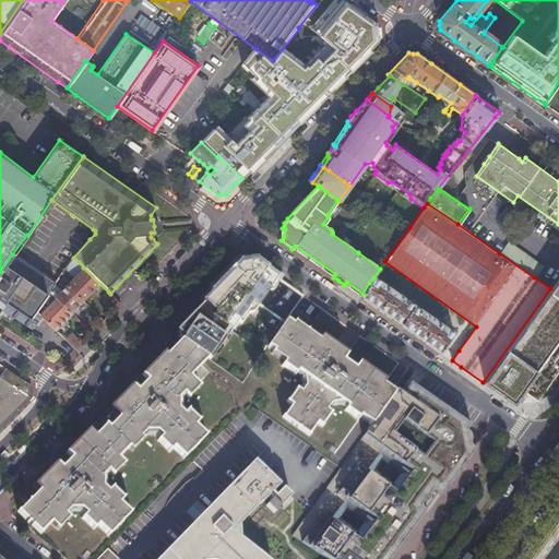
[(508,240),(499,253),(534,277),(543,265),(508,240)]
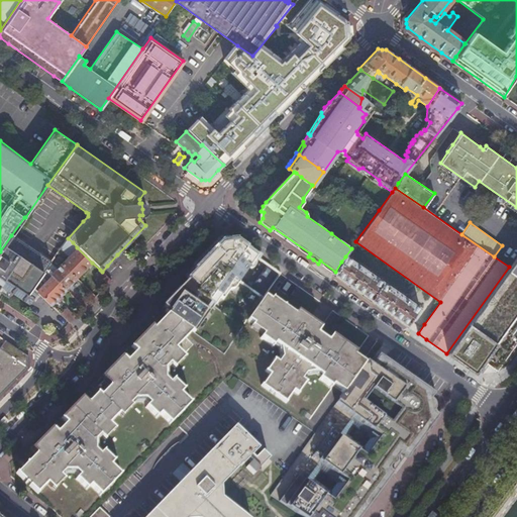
[(270,230),(308,256),(310,253),(273,227),(270,230)]
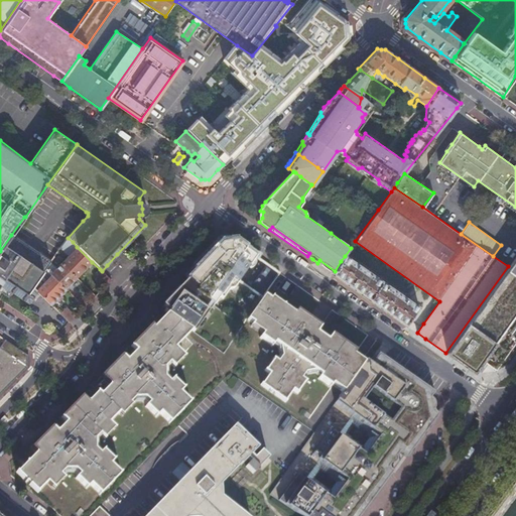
[(11,292),(30,304),(38,291),(32,286),(35,282),(45,268),(50,261),(11,235),(0,251),(0,286),(1,285),(11,292)]
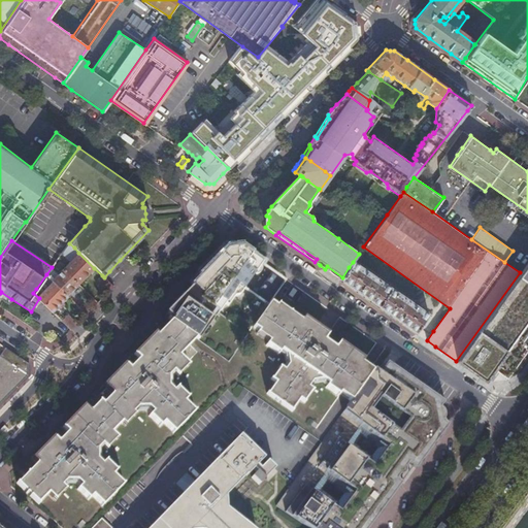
[(69,243),(69,242),(56,262),(59,264),(74,248),(69,243)]
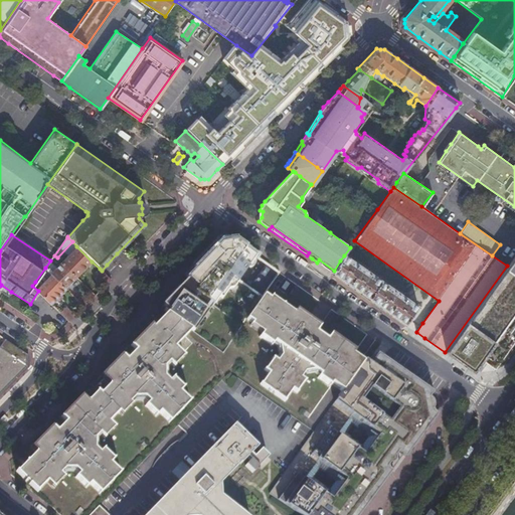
[(193,331),(211,306),(217,298),(224,288),(227,290),(233,281),(236,283),(255,255),(235,241),(220,245),(215,250),(184,283),(170,297),(169,301),(163,310),(164,310),(167,312),(190,329),(193,331)]
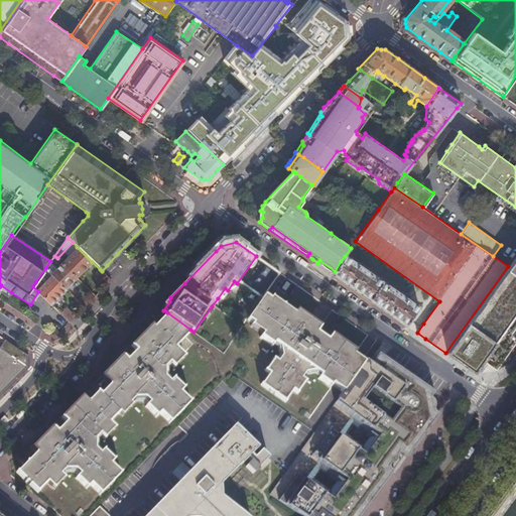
[(77,247),(61,262),(77,277),(92,262),(77,247)]
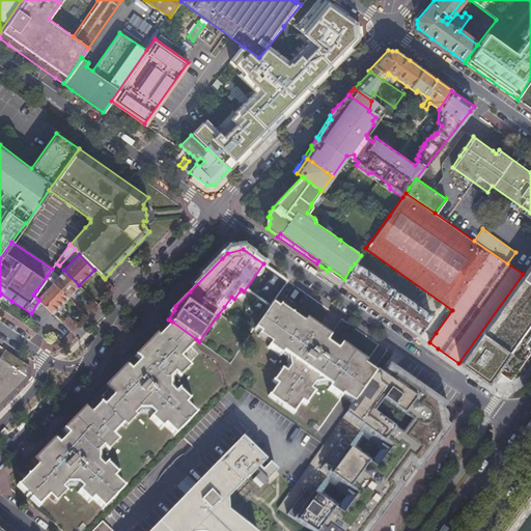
[(530,260),(523,274),(458,363),(465,367),(472,372),(485,383),(486,383),(492,374),(486,370),(490,365),(495,369),(499,365),(506,370),(513,375),(530,350),(530,260)]
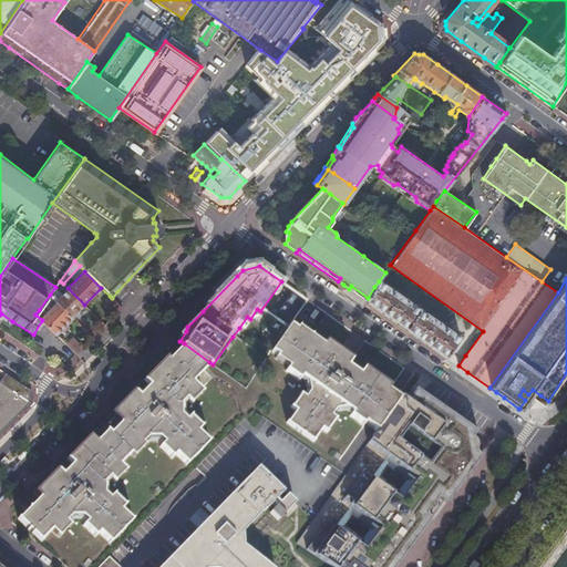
[(461,338),(379,281),(374,287),(368,298),(366,300),(393,320),(426,343),(446,358),(454,348),(461,338)]
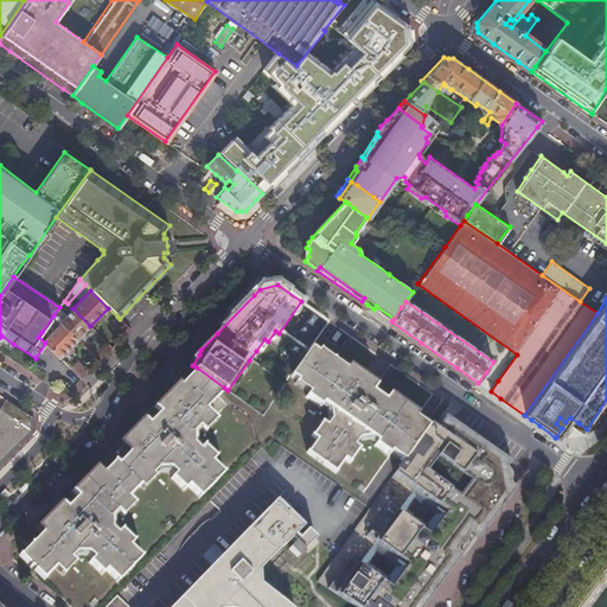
[(376,306),(374,310),(378,313),(387,319),(391,321),(394,319),(376,306)]
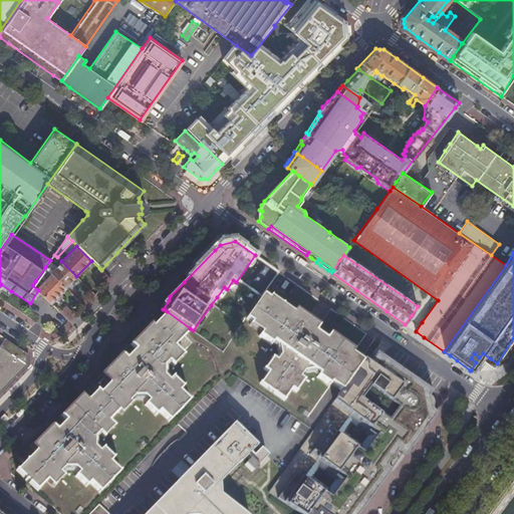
[(56,266),(50,260),(45,267),(51,273),(65,287),(76,276),(61,261),(56,266)]
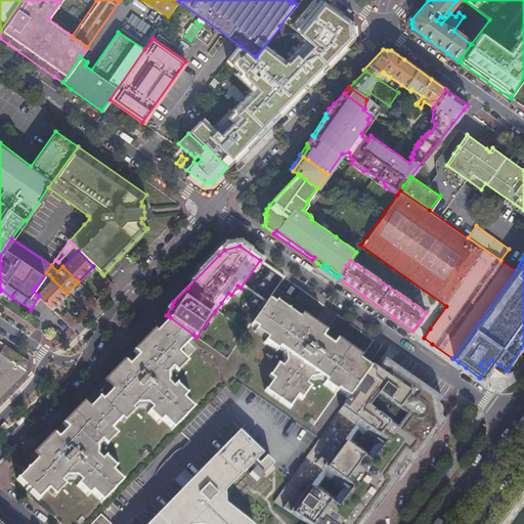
[(94,279),(105,291),(113,285),(103,275),(101,273),(94,279)]
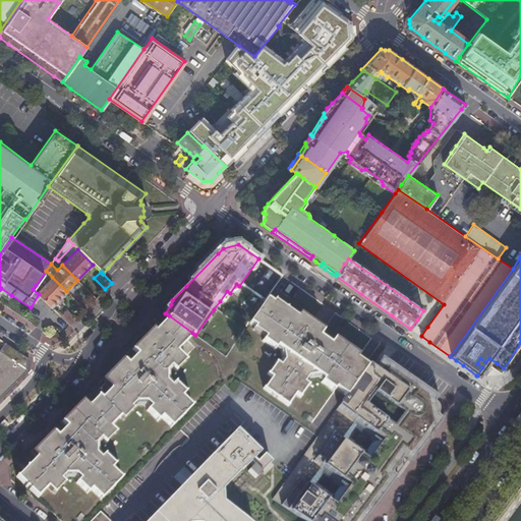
[(40,289),(36,285),(33,289),(39,294),(52,307),(67,292),(66,291),(52,277),(40,289)]
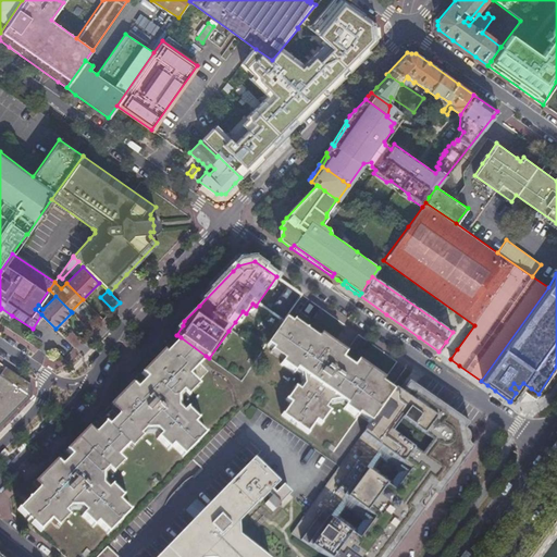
[(250,312),(256,306),(252,304),(246,313),(250,312)]
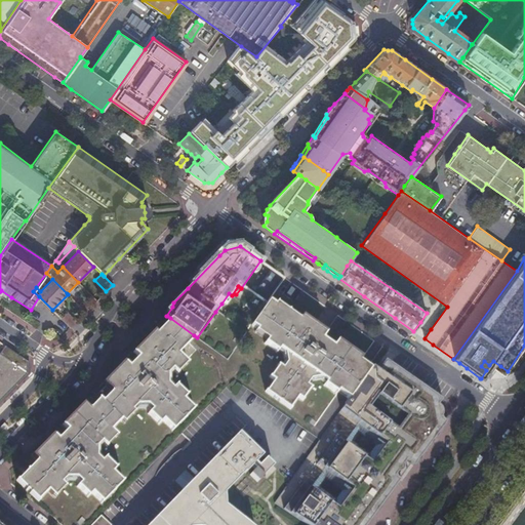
[(294,289),(291,286),(286,293),(289,295),(294,289)]
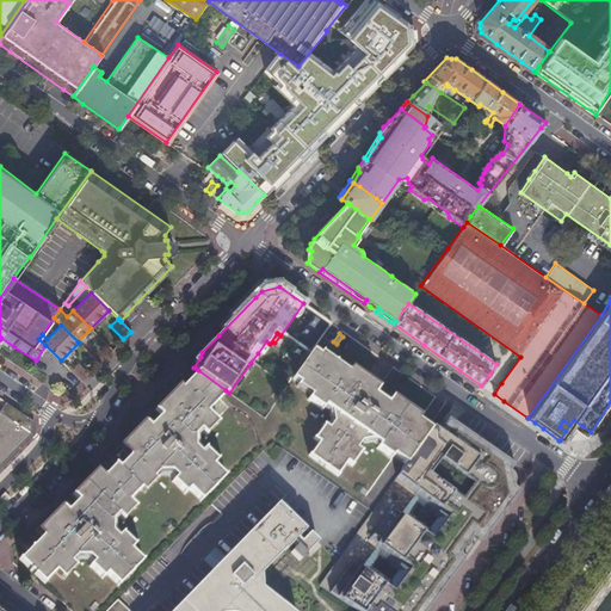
[(1,338),(0,339),(0,346),(2,349),(10,353),(13,346),(1,338)]
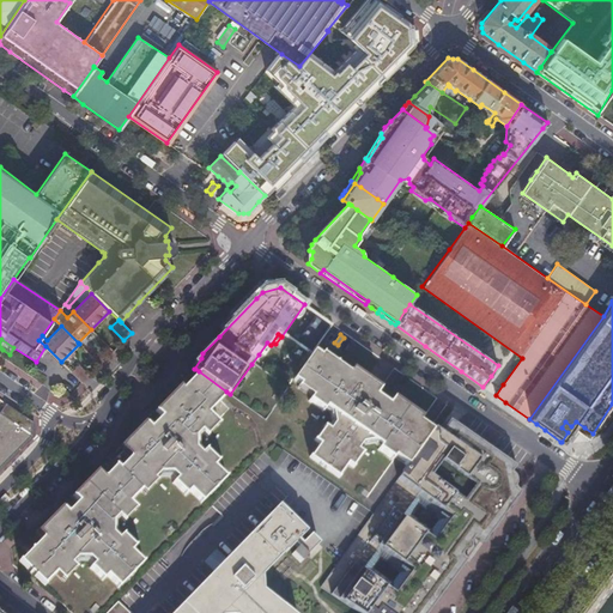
[(262,357),(271,345),(267,343),(259,354),(262,357)]
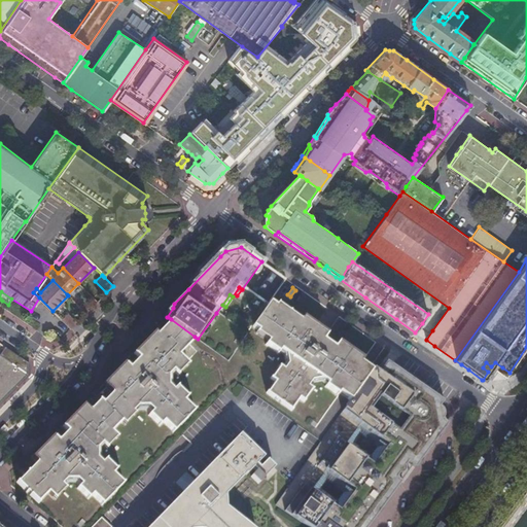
[(255,321),(266,306),(252,296),(244,307),(244,313),(255,321)]
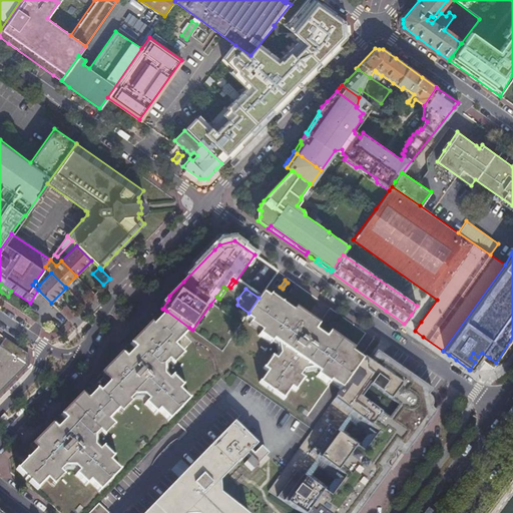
[(341,390),(361,360),(352,354),(354,351),(329,334),(325,340),(314,332),(318,326),(313,323),(295,310),(293,312),(270,296),(268,298),(262,294),(259,298),(248,313),(245,316),(251,321),(249,323),(262,331),(260,334),(272,343),(273,340),(279,345),(282,354),(278,360),(274,357),(265,369),(269,372),(261,383),(283,399),(292,388),(296,391),(304,379),(301,377),(305,371),(314,370),(319,374),(317,376),(329,385),(331,383),(341,390)]
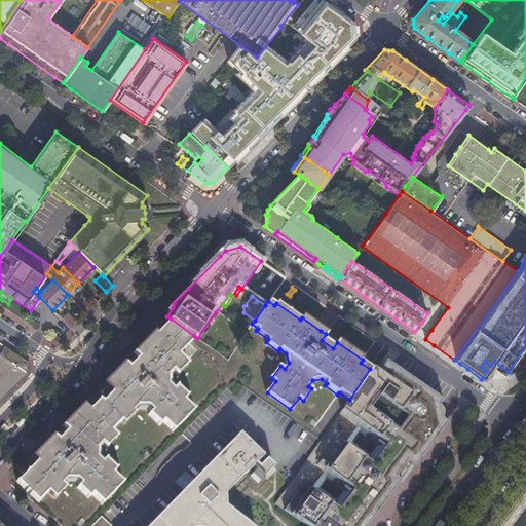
[(62,318),(71,328),(77,322),(67,312),(62,318)]
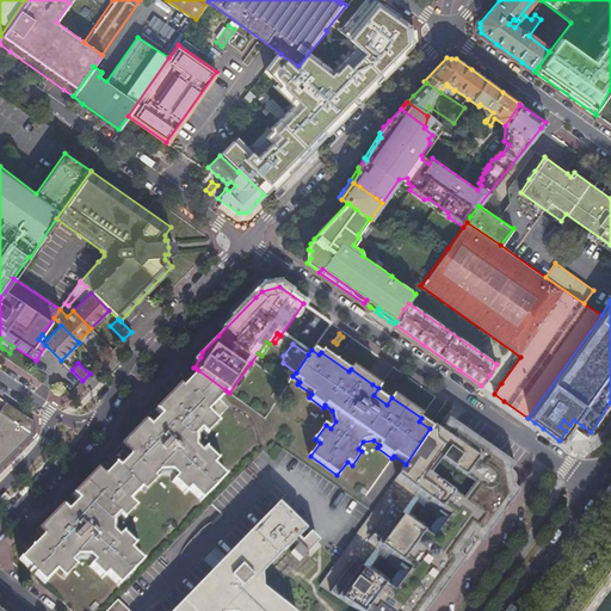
[(42,536),(19,559),(42,581),(54,571),(62,578),(74,565),(69,561),(76,554),(87,554),(94,561),(91,565),(103,576),(106,573),(118,584),(142,560),(130,548),(134,544),(121,532),(117,536),(112,530),(112,518),(117,513),(123,518),(134,506),(128,499),(139,488),(143,492),(155,479),(153,477),(158,471),(171,470),(177,476),(173,479),(185,492),(189,487),(201,499),(223,476),(213,463),(216,460),(204,448),(201,451),(195,445),(193,434),(199,429),(204,433),(216,421),(205,411),(226,390),(198,370),(192,376),(186,383),(181,388),(179,386),(155,409),(161,415),(155,421),(149,426),(143,421),(121,445),(129,455),(118,467),(115,464),(103,476),(97,470),(73,495),(78,500),(71,506),(66,511),(61,507),(37,531),(42,536)]
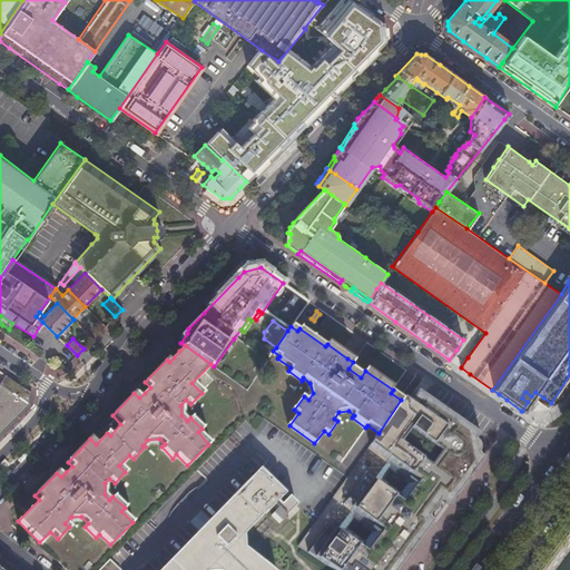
[(28,389),(7,374),(0,382),(0,428),(27,402),(28,395),(28,389)]
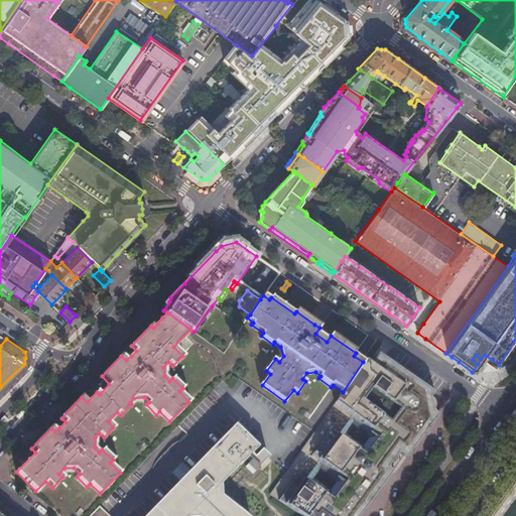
[(485,355),(481,359),(495,369),(499,365),(492,360),(485,355)]
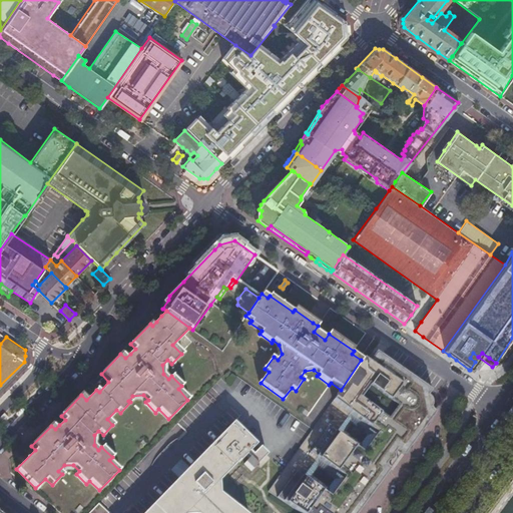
[(364,363),(361,360),(341,390),(313,429),(313,430),(269,491),(301,512),(357,512),(390,470),(384,465),(392,455),(400,444),(406,449),(431,416),(425,412),(428,408),(428,406),(427,403),(423,400),(427,395),(402,377),(373,355),(364,368),(363,368),(362,367),(364,363)]
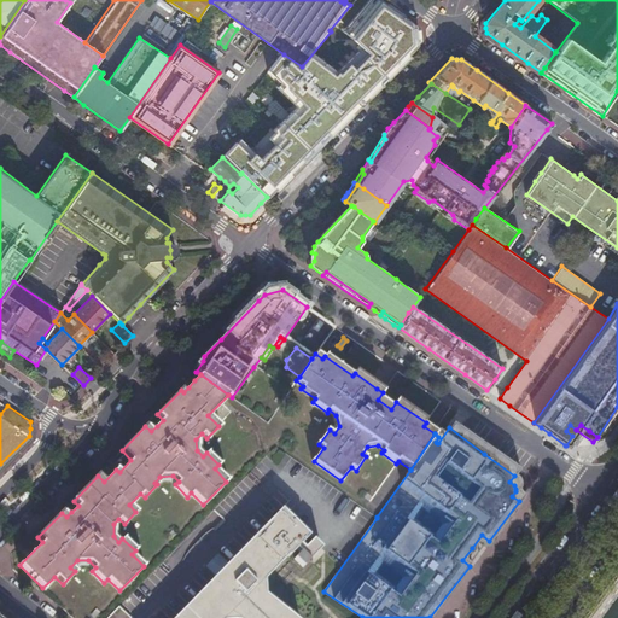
[(296,617),(266,594),(263,579),(287,555),(287,557),(295,548),(298,552),(292,558),(302,566),(320,547),(312,538),(303,547),(299,543),(308,535),(280,508),(215,575),(173,617),(296,617)]
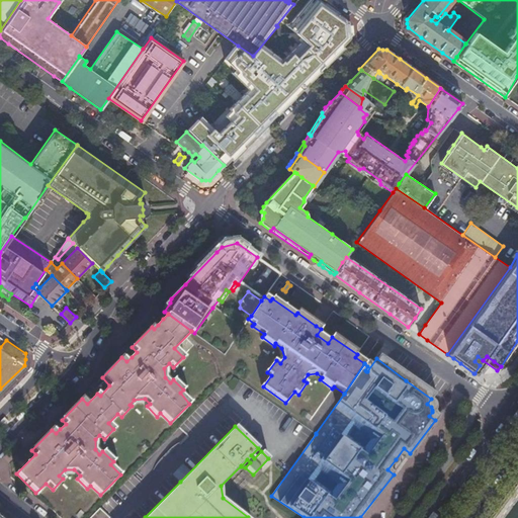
[(88,517),(108,517),(109,517),(99,508),(88,517)]
